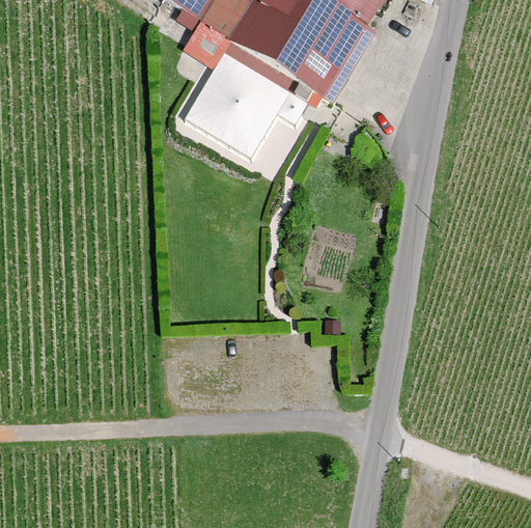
[(171,0),(201,20),(213,0),(171,0)]
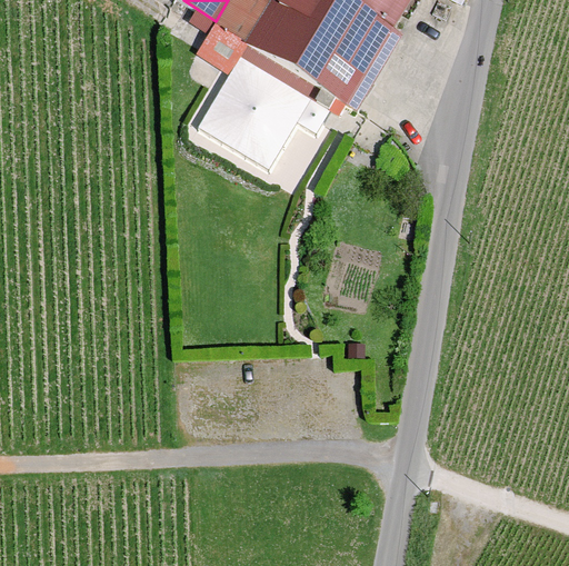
[(228,0),(216,21),(215,23),(246,42),(270,2),(271,0),(277,3),(278,0),(228,0)]
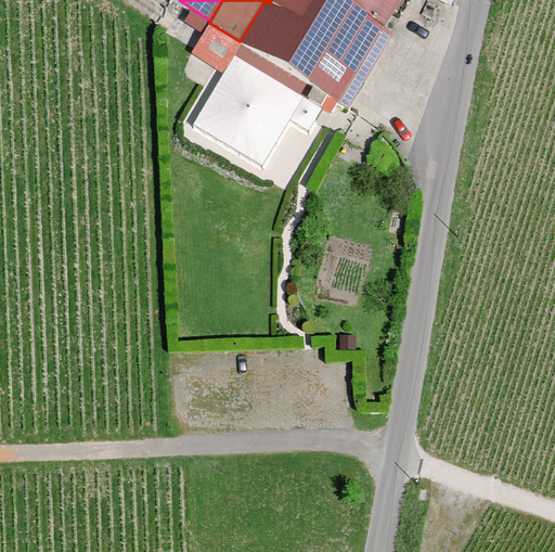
[(341,102),(387,28),(338,0),(271,0),(270,3),(265,0),(263,2),(240,41),(239,43),(241,45),(313,87),(330,95),(338,101),(341,102)]
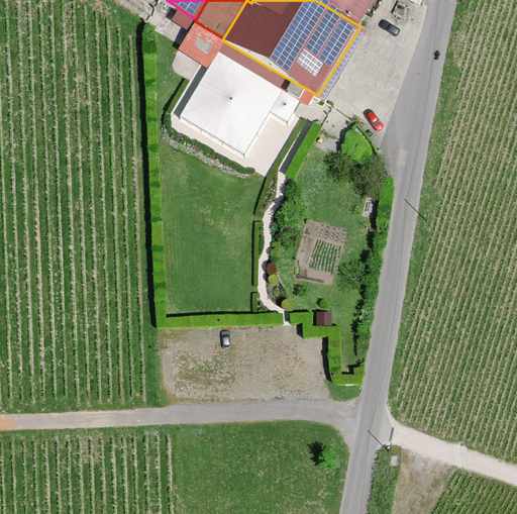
[(315,0),(360,26),(376,0),(315,0)]
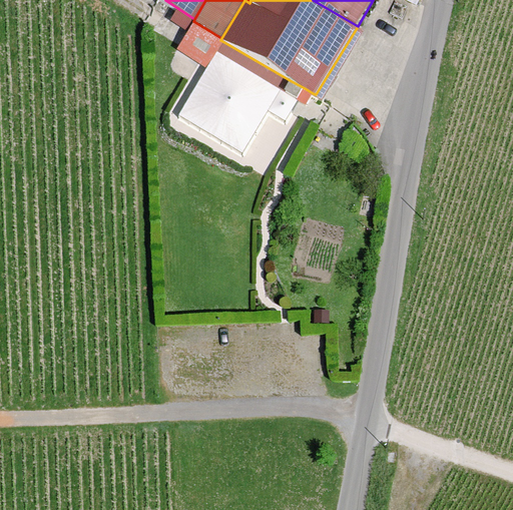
[(221,38),(193,21),(177,48),(206,66),(216,51),(222,41),(220,40),(221,38)]
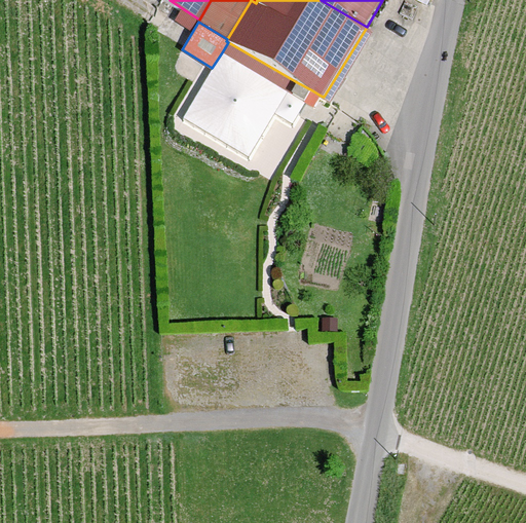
[(228,42),(222,52),(292,92),(297,82),(228,42)]
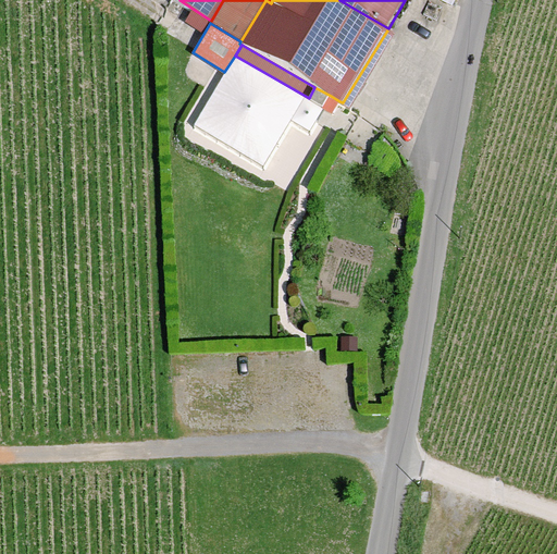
[(309,98),(235,56),(224,72),(194,124),(264,165),(292,120),(310,131),(323,109),(331,96),(314,87),(309,98)]
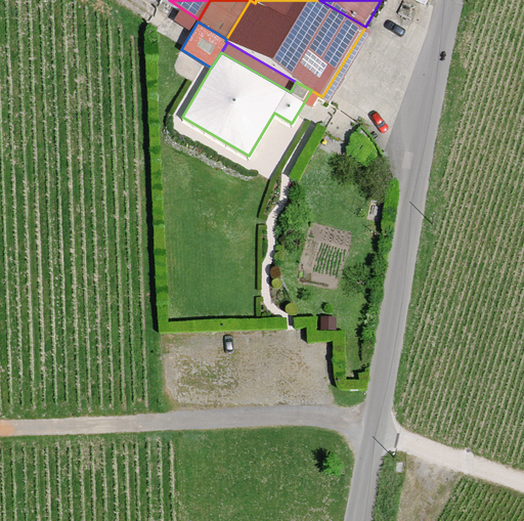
[(311,90),(304,102),(312,107),(319,95),(311,90)]
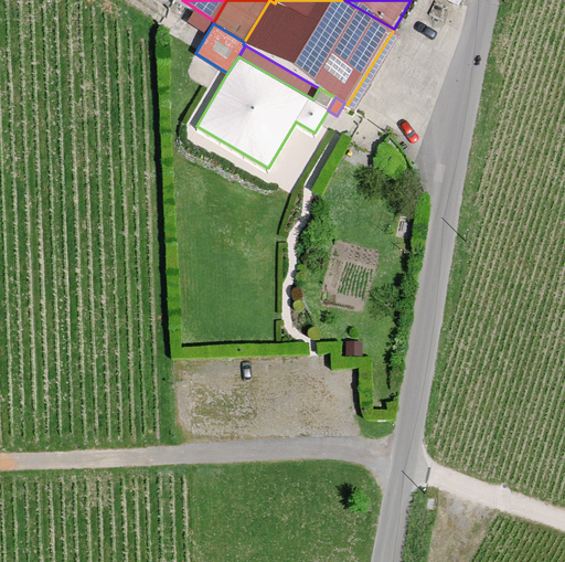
All buildings are outlined.
